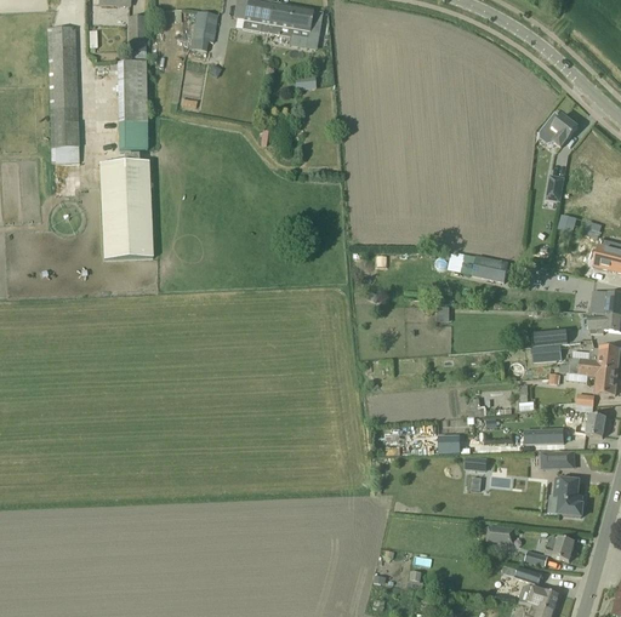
[(235,0),(233,17),(244,20),(243,28),(260,30),(267,32),(268,23),(271,23),(274,3),(261,0),(235,0)]
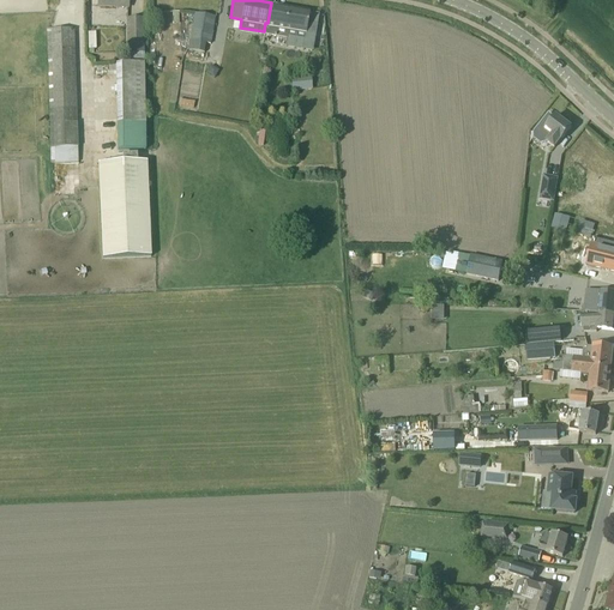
[(265,23),(264,31),(271,32),(287,36),(288,34),(305,36),(306,30),(307,20),(317,22),(318,11),(309,10),(309,8),(277,2),(271,2),(268,23),(265,23)]
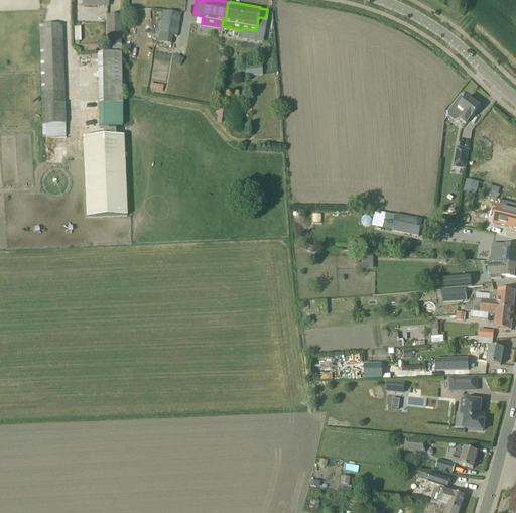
[(163,8),(159,31),(176,34),(180,11),(163,8)]
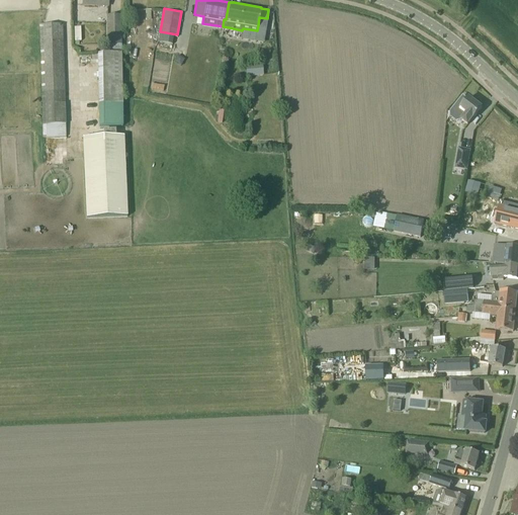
[(107,43),(120,43),(119,13),(106,13),(107,43)]
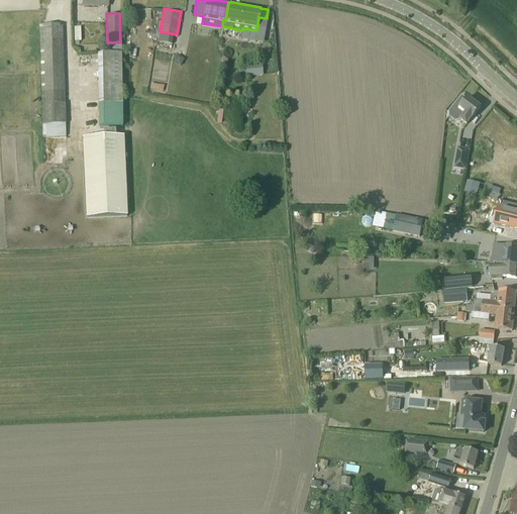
[(42,122),(65,121),(62,22),(40,23),(42,122)]
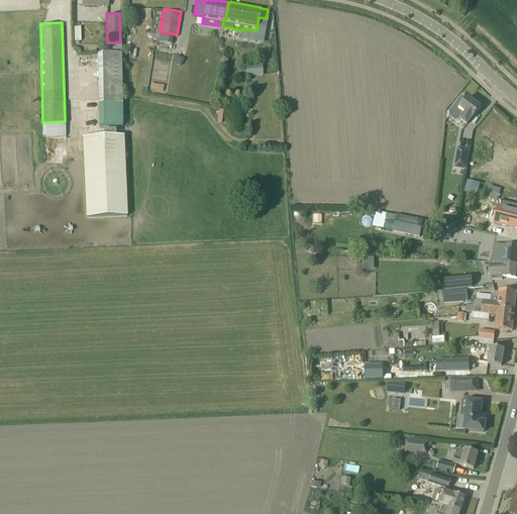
[(122,124),(121,50),(98,52),(99,124),(122,124)]
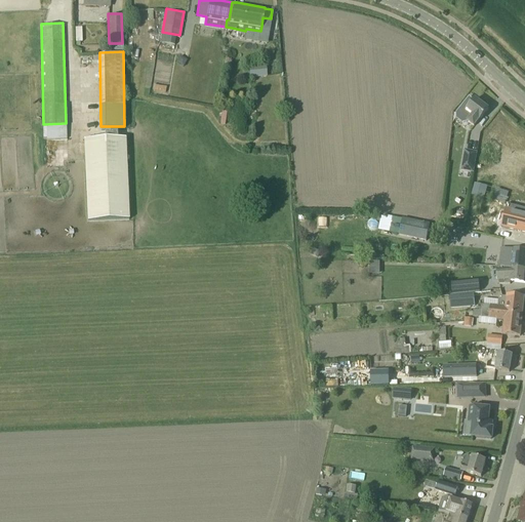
[(250,75),(267,73),(266,63),(248,65),(250,75)]
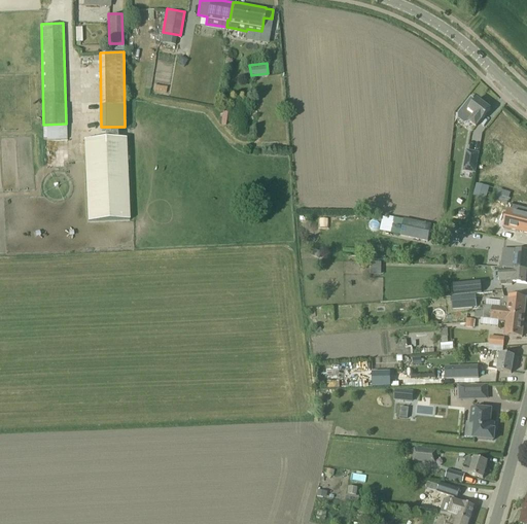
[(470,95),(463,104),(468,107),(469,108),(464,113),(471,118),(470,119),(476,124),(481,117),(482,117),(483,115),(490,107),(477,97),(476,99),(470,95)]
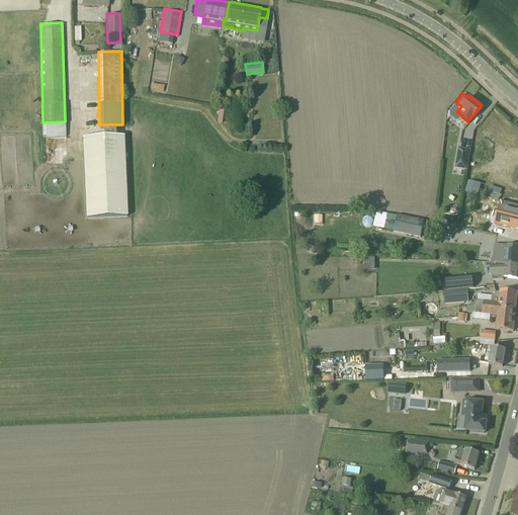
[(103,135),(83,136),(86,216),(126,215),(123,134),(115,134),(103,135)]
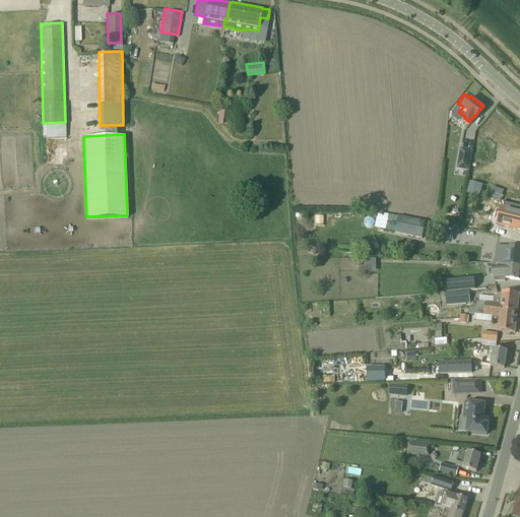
[(469,169),(472,147),(460,145),(456,167),(469,169)]
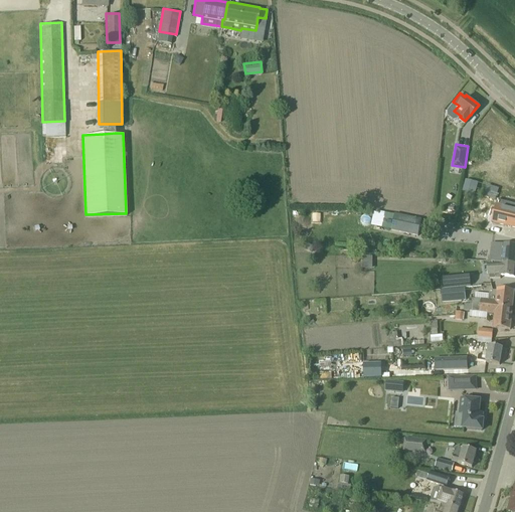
[(477,191),(480,179),(467,176),(464,188),(477,191)]
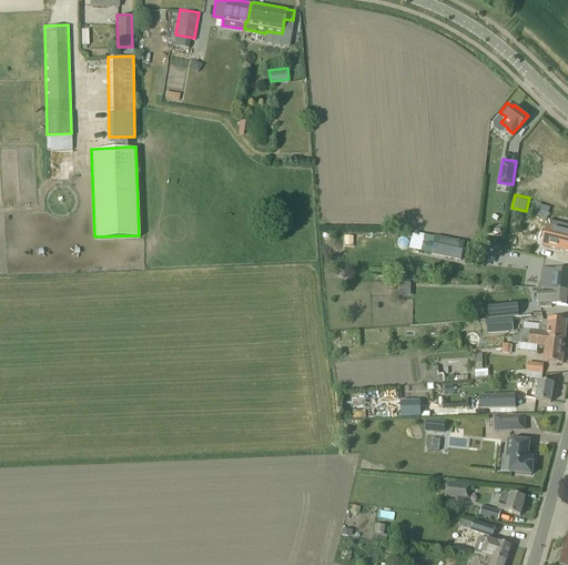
[(543,242),(567,248),(567,223),(548,219),(543,242)]
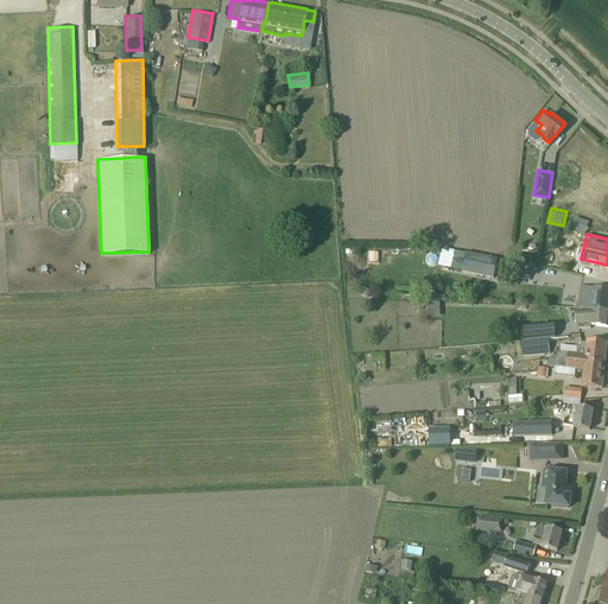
[(466,250),(462,269),(493,275),(498,256),(466,250)]
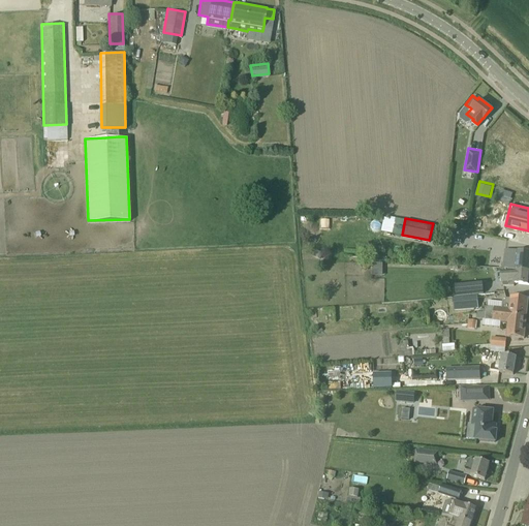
[(502,264),(528,266),(528,249),(523,249),(504,247),(502,264)]
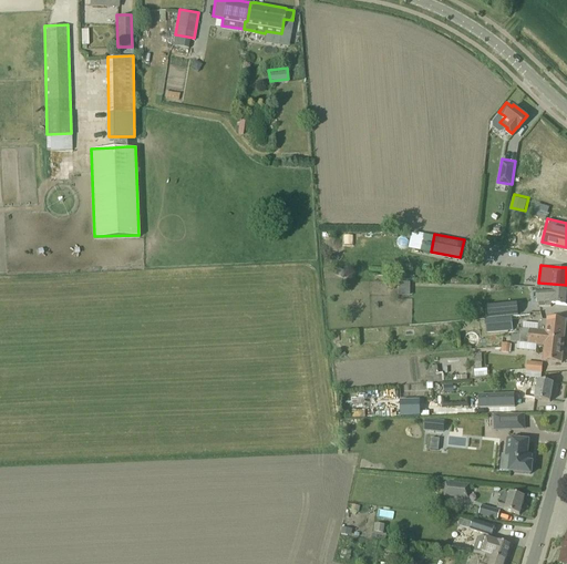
[(390,280),(390,295),(399,295),(399,294),(410,294),(410,280),(390,280)]
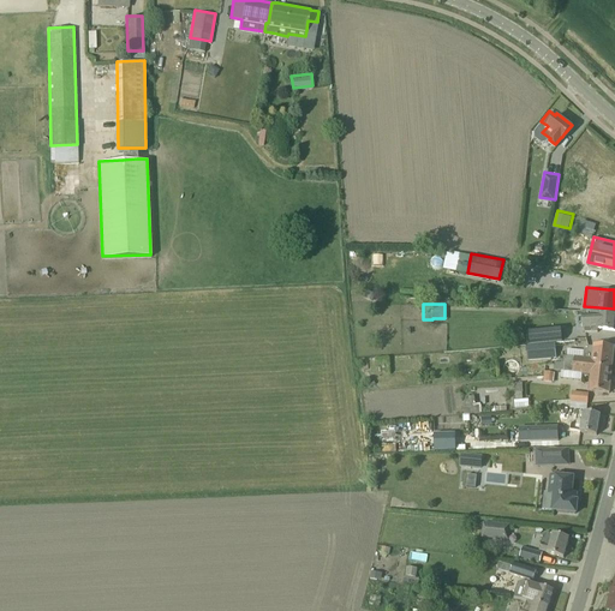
[(614,309),(584,306),(584,309),(583,309),(583,312),(581,312),(581,325),(584,325),(584,330),(597,329),(597,325),(614,328),(614,309)]
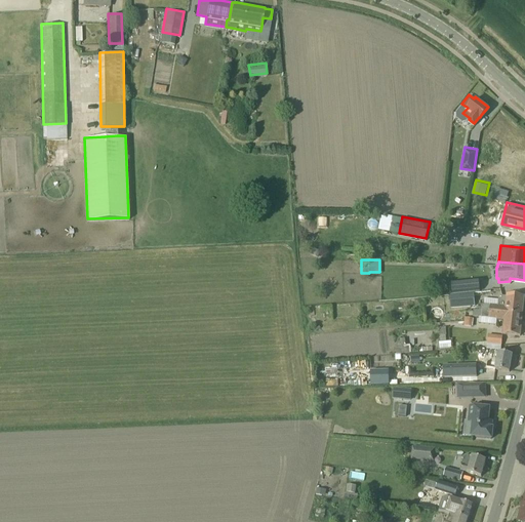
[(478,277),(451,280),(452,292),(473,290),(479,289),(478,277)]
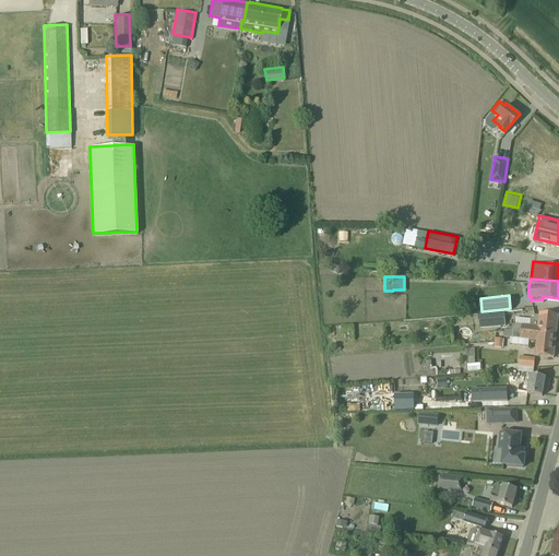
[(478,326),(504,323),(503,309),(482,311),(477,311),(478,326)]
